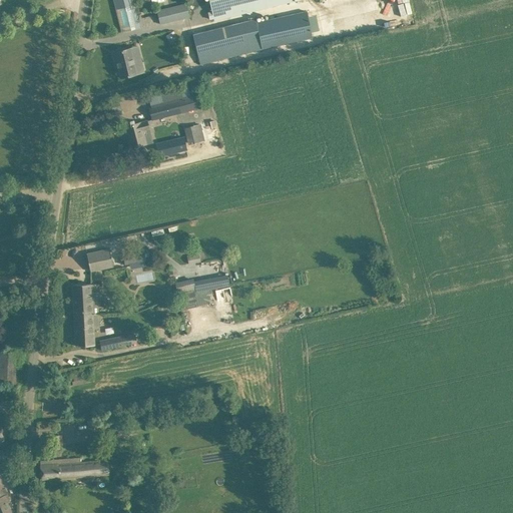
[(113,0),(121,31),(140,27),(133,0),(113,0)]
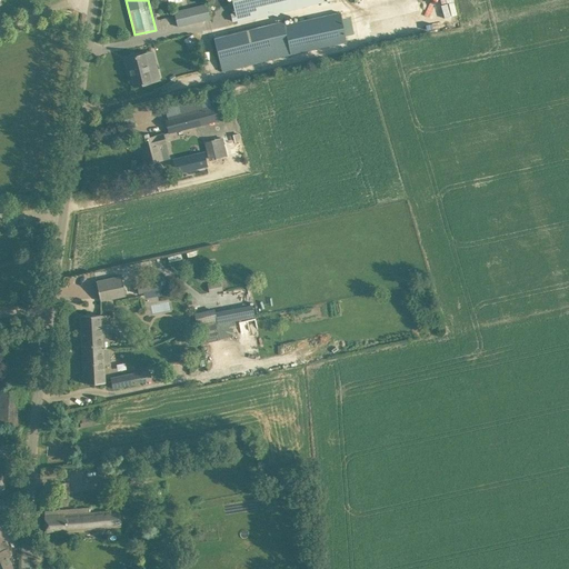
[(232,0),(236,12),(230,13),(232,21),(238,20),(238,22),(330,0),(232,0)]
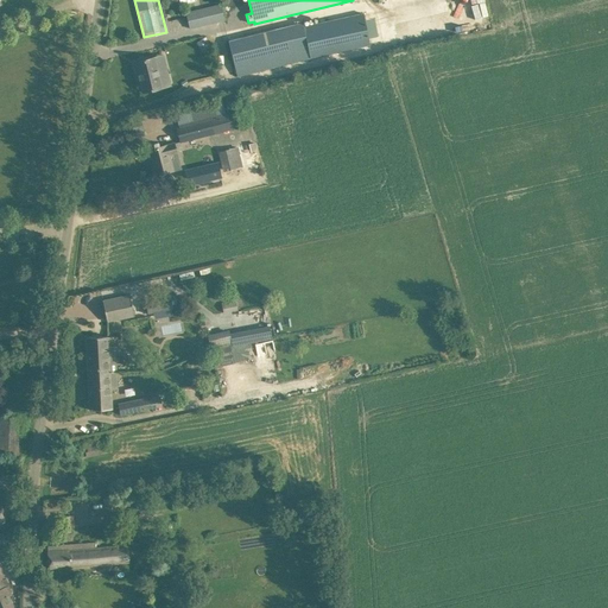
[(221,4),(187,12),(190,27),(225,19),(221,4)]
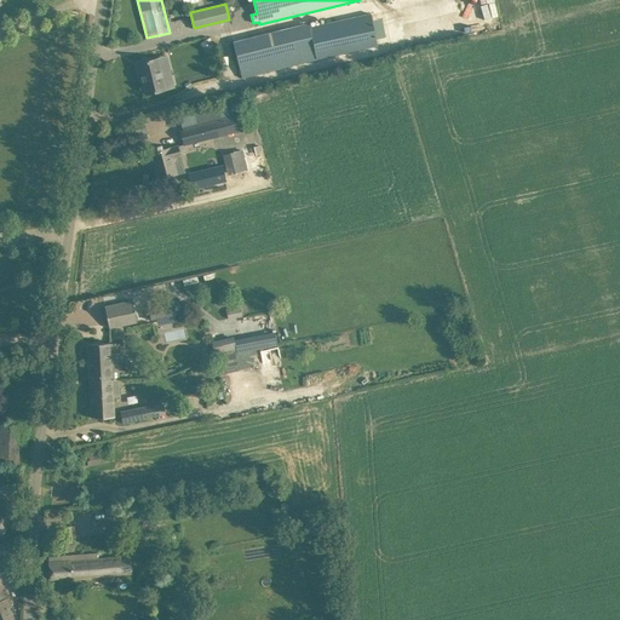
[(241,78),(378,45),(369,11),(309,26),(309,23),(233,41),(241,78)]
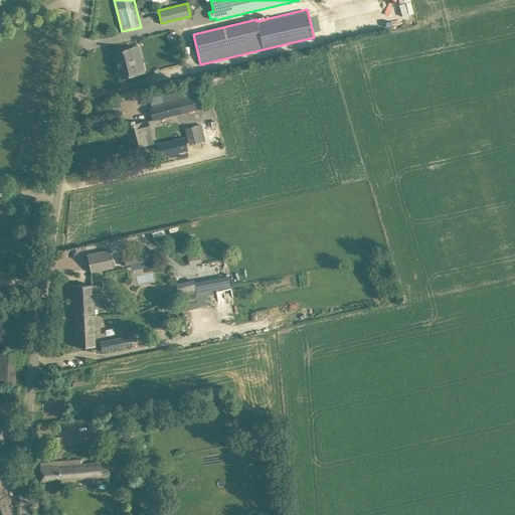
[(173,30),(167,36),(172,42),(178,37),(173,30)]
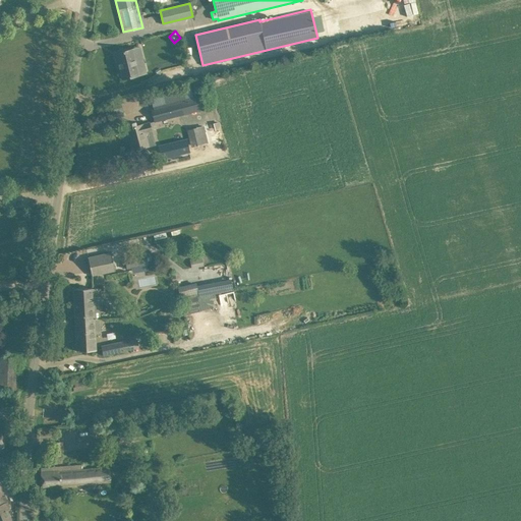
[(139,47),(132,49),(125,51),(122,49),(118,50),(117,53),(114,53),(117,65),(119,64),(120,68),(122,79),(138,74),(146,73),(139,47)]
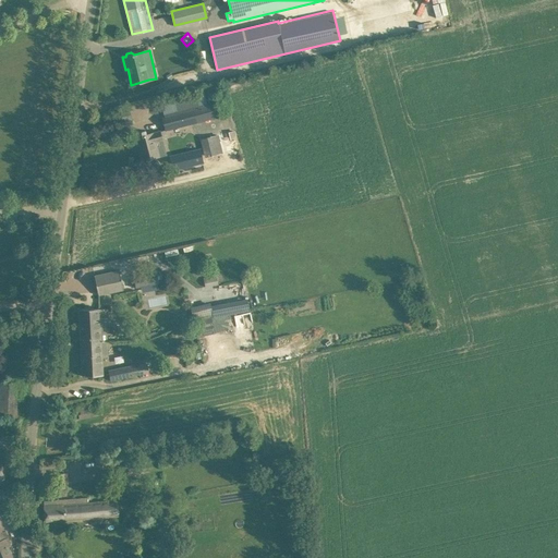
[(167,117),(161,118),(165,131),(216,118),(213,105),(206,106),(203,94),(164,105),(167,117)]
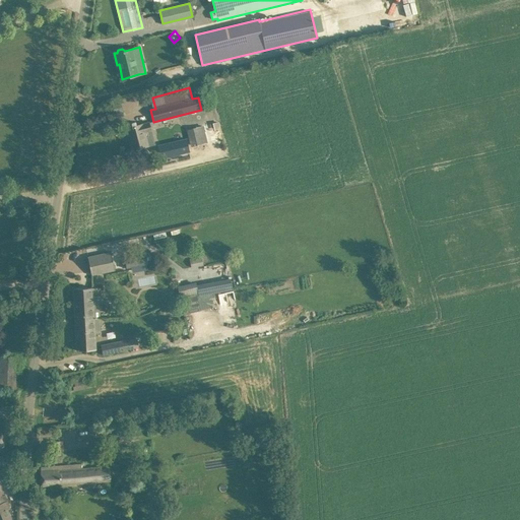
[(149,122),(136,126),(126,128),(132,149),(148,145),(144,132),(151,130),(149,122)]
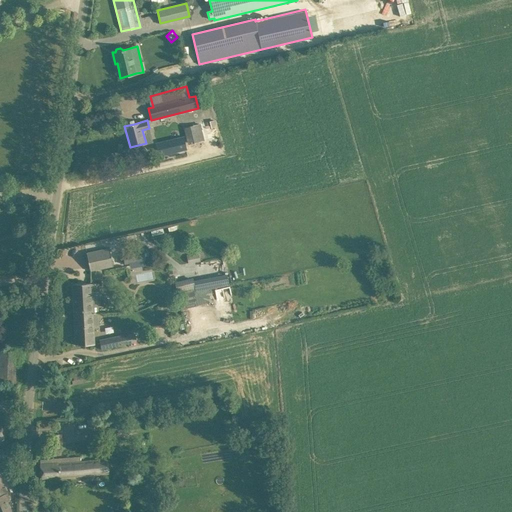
[(199,124),(185,128),(189,144),(203,140),(201,132),(199,124)]
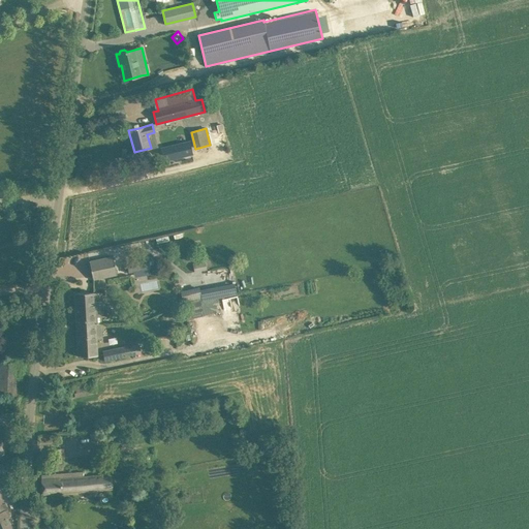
[(164,161),(192,154),(189,142),(161,148),(163,160),(164,161)]
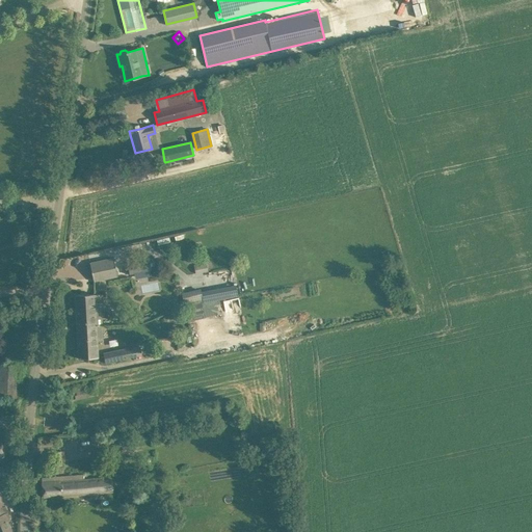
[(149,257),(127,263),(130,274),(147,270),(145,264),(150,262),(149,257)]
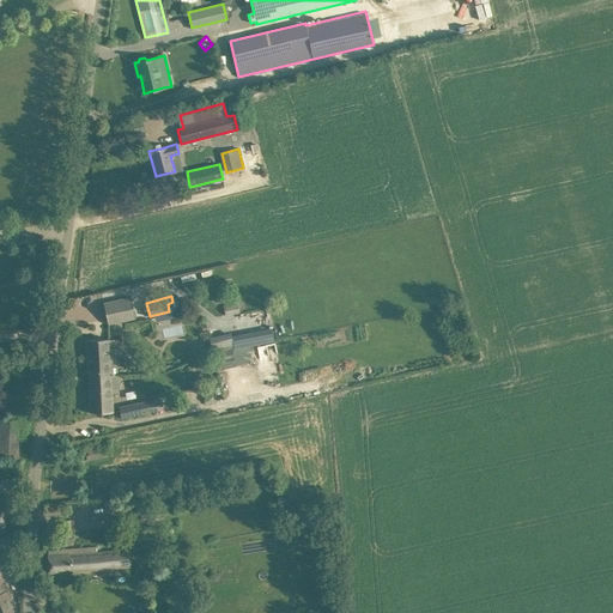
[(135,317),(132,297),(104,303),(108,323),(135,317)]
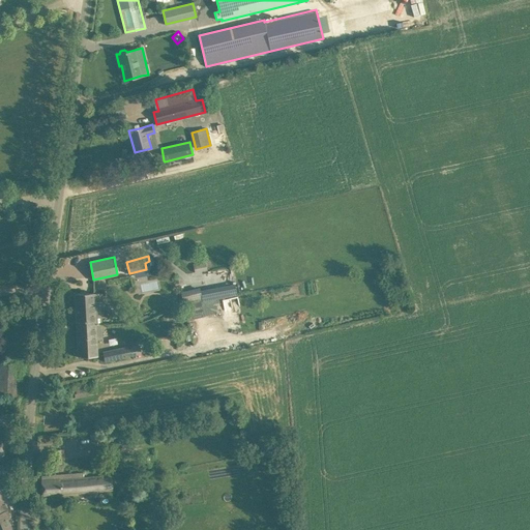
[(205,262),(194,265),(195,273),(207,270),(205,262)]
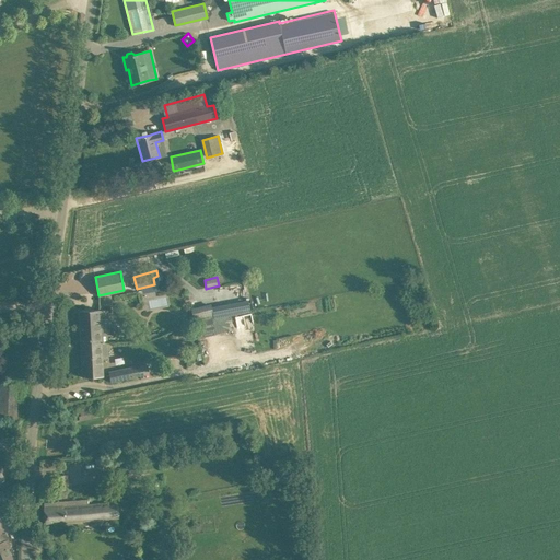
[(152,307),(170,304),(168,295),(150,299),(152,307)]
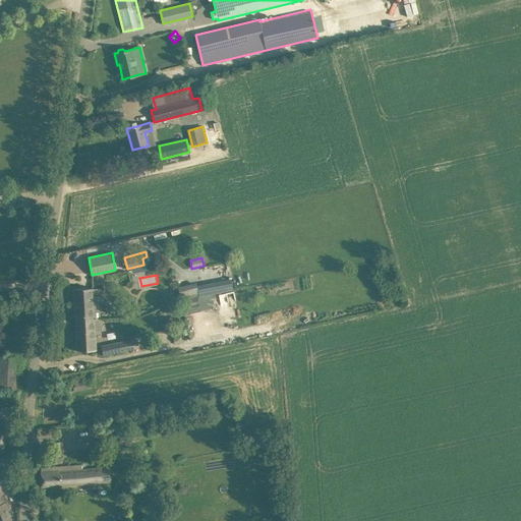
[(196,283),(178,287),(180,292),(181,297),(181,299),(197,296),(199,296),(197,290),(196,285),(196,283)]
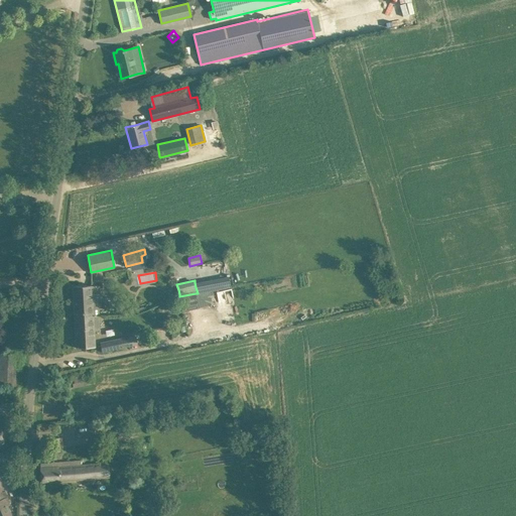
[(83,285),(73,286),(75,317),(99,315),(98,302),(98,299),(100,299),(99,285),(97,285),(92,285),(83,285)]
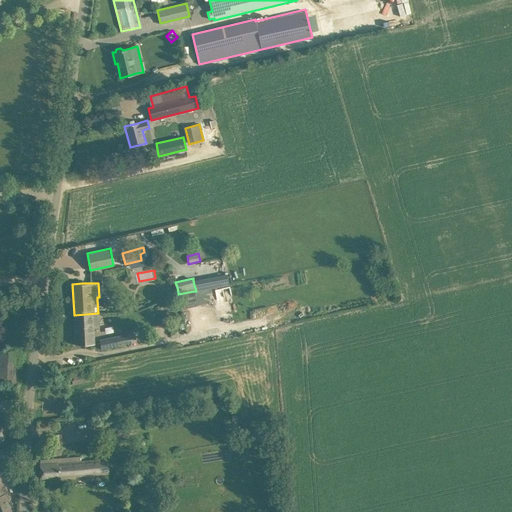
[(194,291),(178,294),(181,309),(197,305),(195,297),(194,291)]
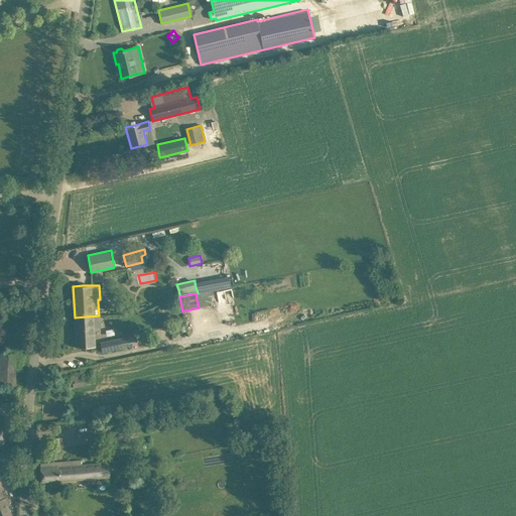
[(99,315),(75,317),(77,348),(87,348),(95,347),(94,332),(100,331),(99,315)]
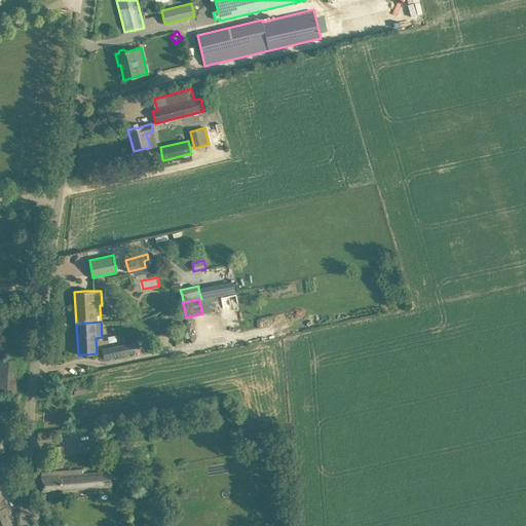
[(129,343),(102,349),(104,359),(132,352),(140,351),(139,342),(129,344),(129,343)]
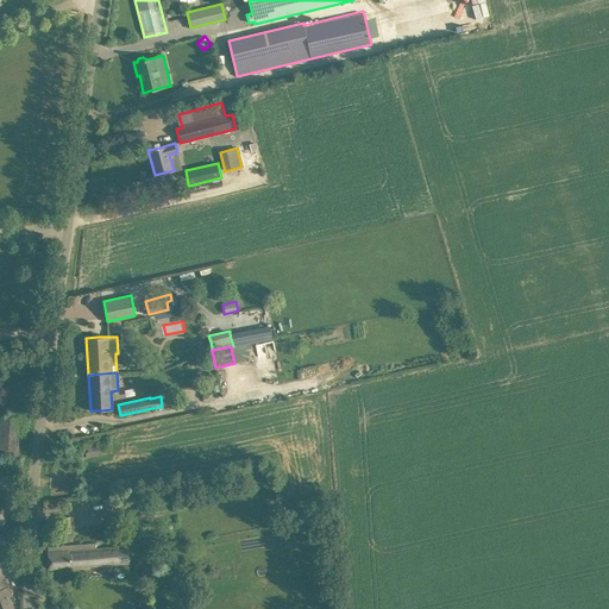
[(0,416),(0,418),(0,453),(17,456),(19,418),(0,416)]
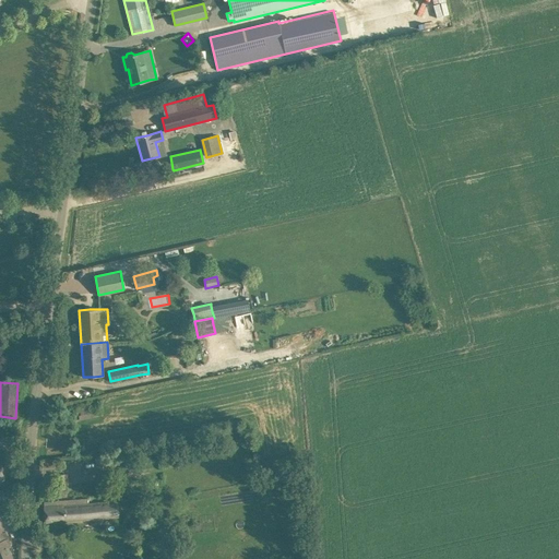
[(0,480),(12,474),(1,452),(0,452),(0,480)]
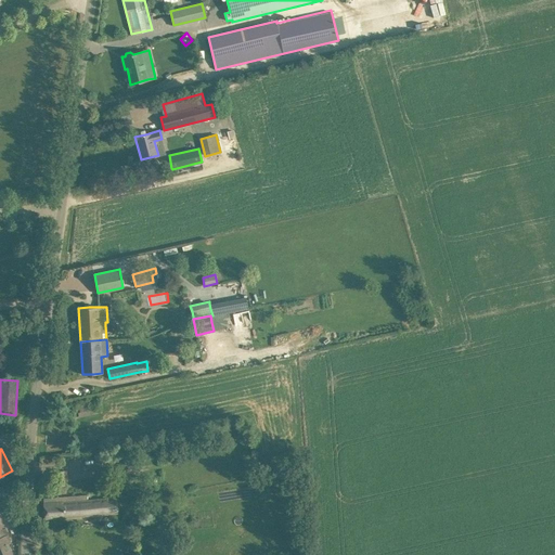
[(64,473),(53,473),(53,487),(65,487),(64,473)]
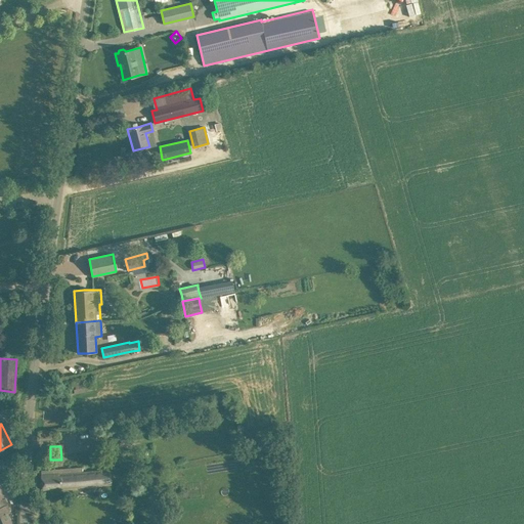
[(11,471),(9,464),(0,466),(2,473),(11,471)]
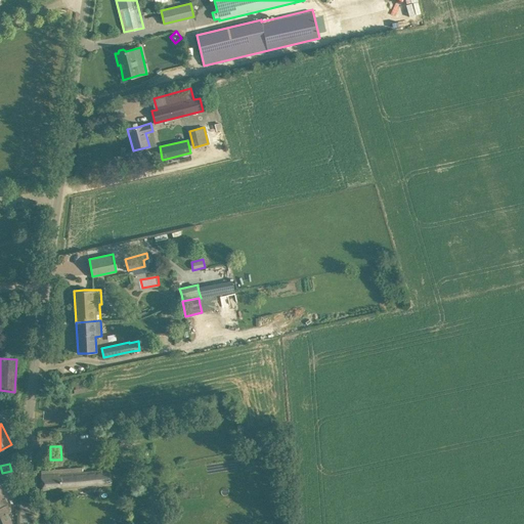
[(82,467),(51,470),(41,471),(42,490),(111,484),(110,470),(83,472),(82,467)]
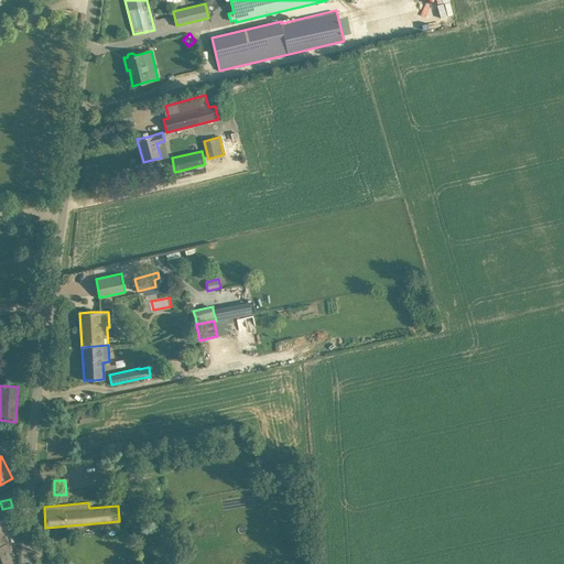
[(0,533),(0,563),(12,563),(8,553),(11,552),(4,537),(1,538),(0,533)]
